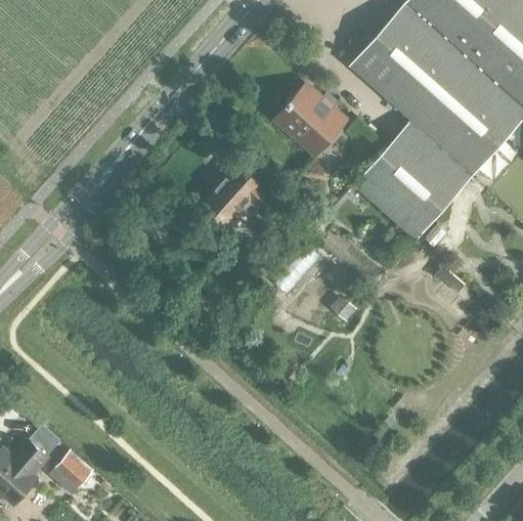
[(522,0),(405,0),(403,3),(522,109),(522,0)]
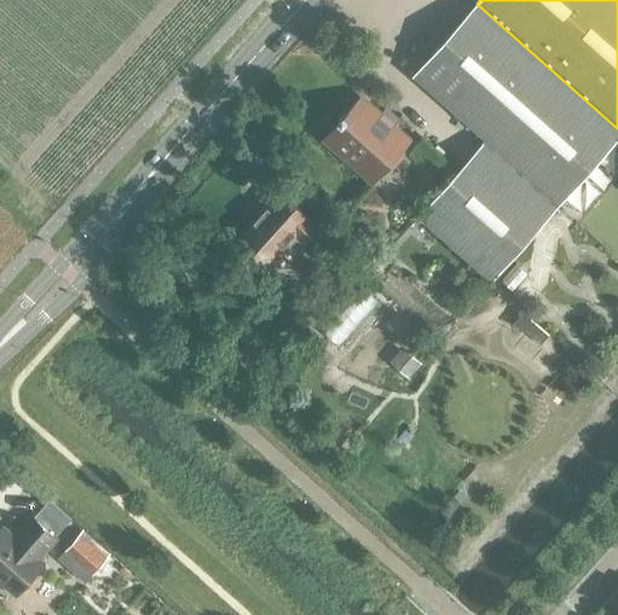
[(490,282),(617,137),(617,128),(477,4),(413,76),(486,140),(419,218),(490,282)]
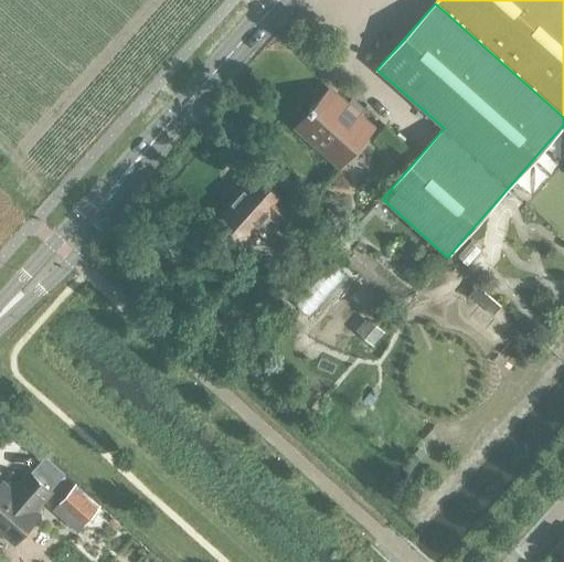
[(337,163),(369,128),(331,94),(317,109),(315,107),(310,113),(312,114),(299,129),(337,163)]
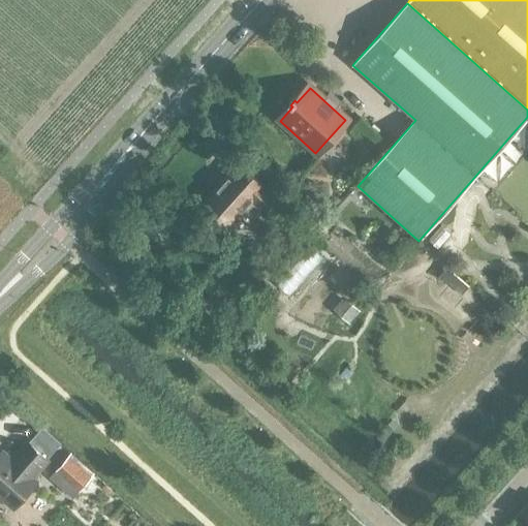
[(260,210),(273,195),(240,165),(226,180),(228,181),(220,190),(218,189),(204,205),(215,215),(212,218),(217,222),(219,220),(231,230),(254,205),(260,210)]
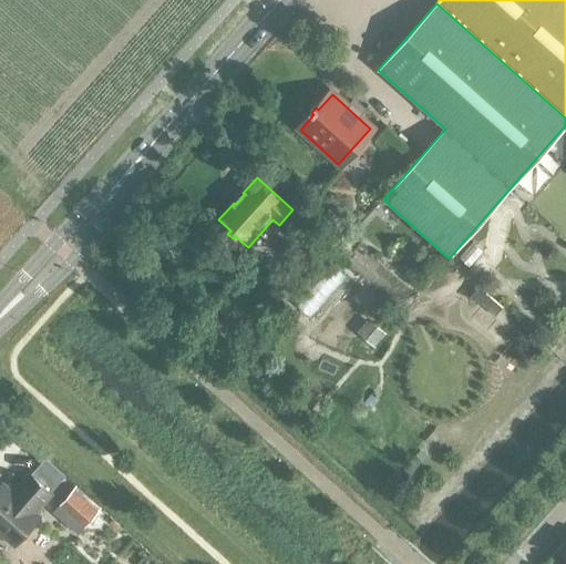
[(469,267),(482,252),(472,243),(458,258),(469,267)]
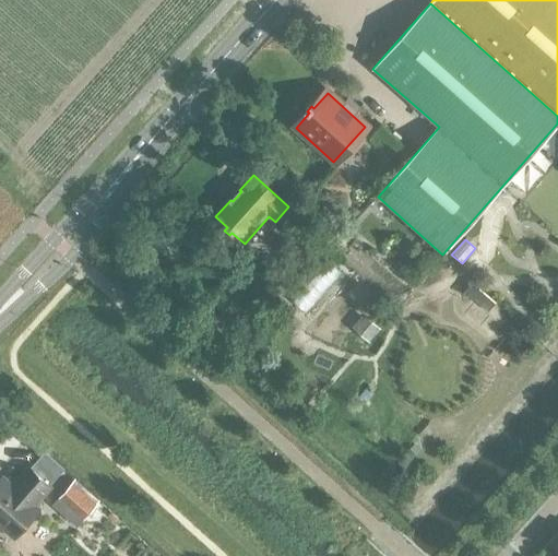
[(307,316),(341,275),(320,258),(286,298),(307,316)]
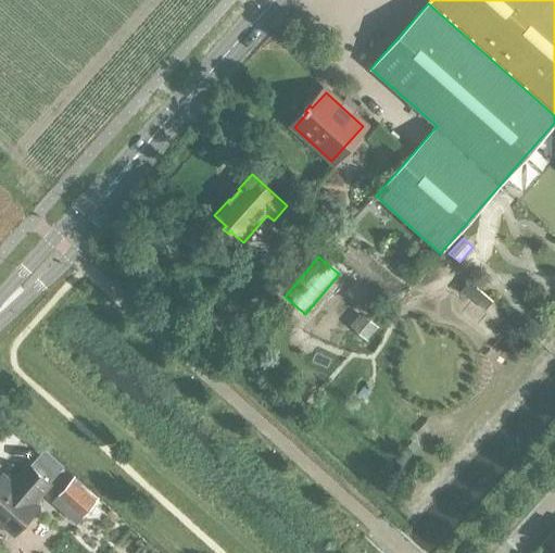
[(483,310),(492,299),(469,280),(458,293),(462,296),(464,293),(483,310)]
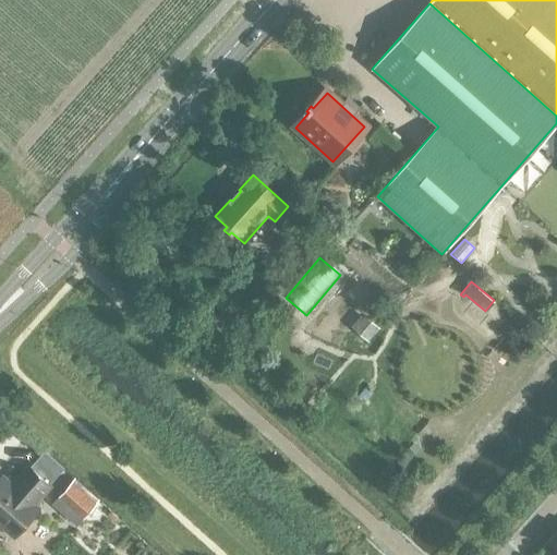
[(363,336),(375,323),(363,313),(352,325),(363,336)]
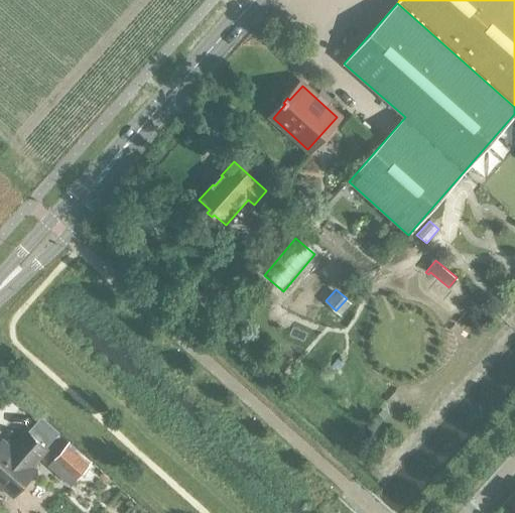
[(337,372),(343,366),(337,361),(331,367),(337,372)]
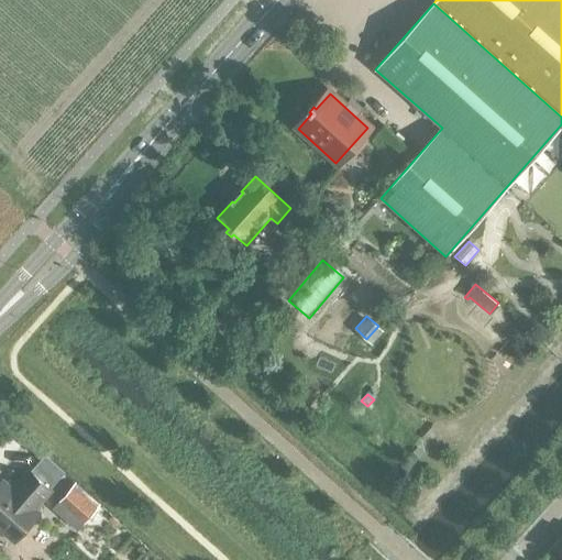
[(414,461),(421,453),(417,449),(409,456),(414,461)]
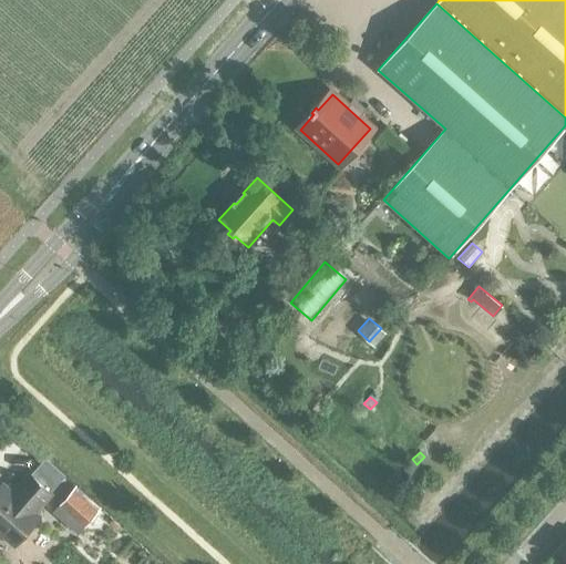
[(0,535),(2,535),(14,546),(38,519),(32,514),(50,494),(29,475),(16,490),(17,491),(12,496),(0,485),(0,535)]
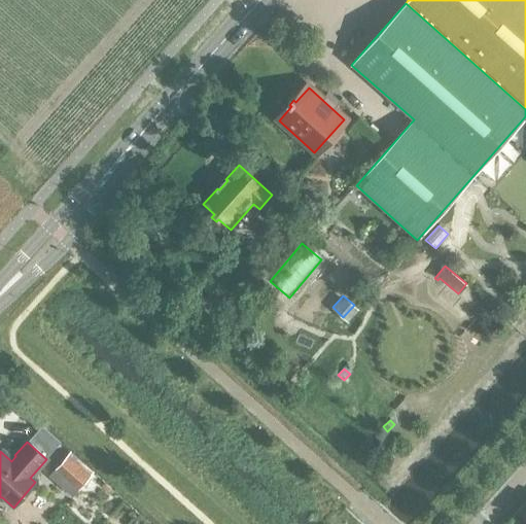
[(92,475),(68,454),(48,476),(72,496),(92,475)]
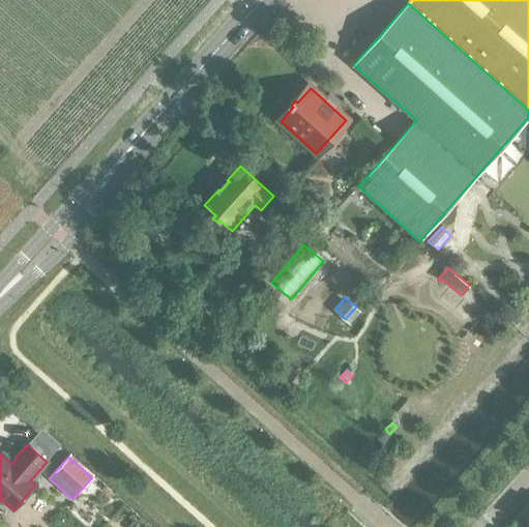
[(110,497),(113,494),(105,487),(101,491),(110,497)]
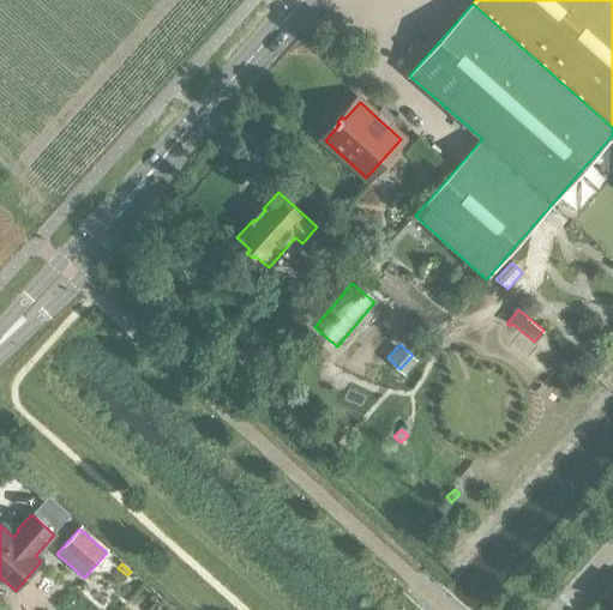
[(612,609),(612,583),(598,601),(599,602),(601,599),(611,609),(612,609)]
